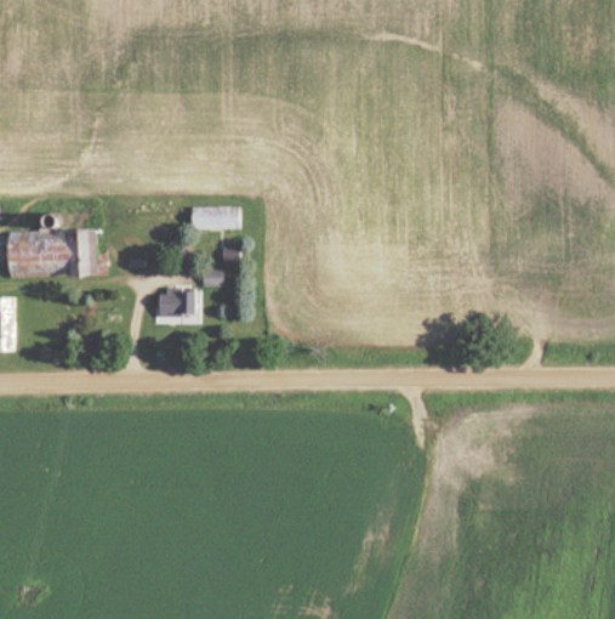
[(192,206),(192,230),(241,230),(241,206),(192,206)]
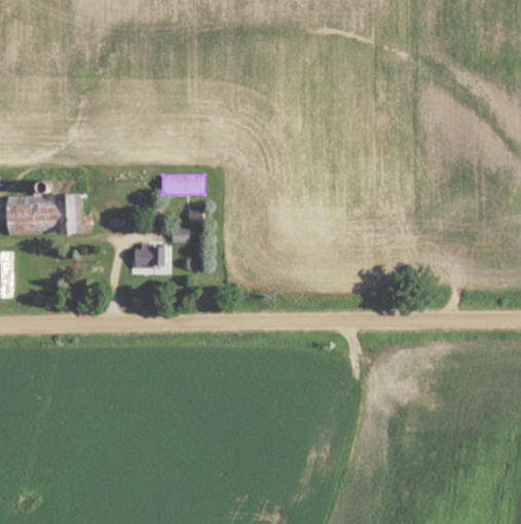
[(82,234),(82,193),(32,193),(32,195),(6,195),(6,234),(82,234)]
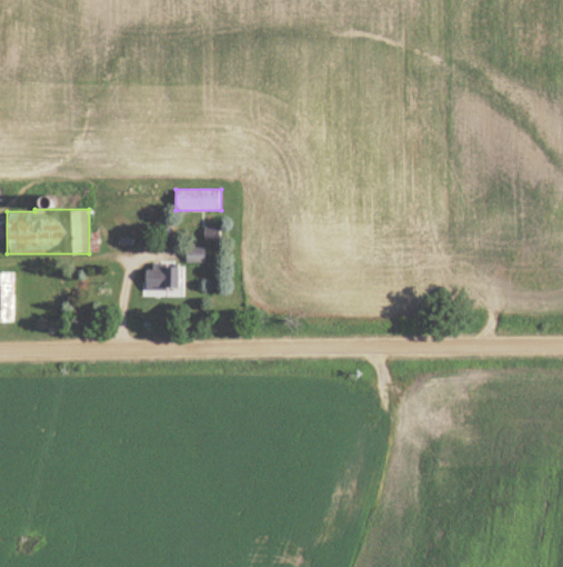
[(219,236),(218,226),(203,228),(205,238),(219,236)]
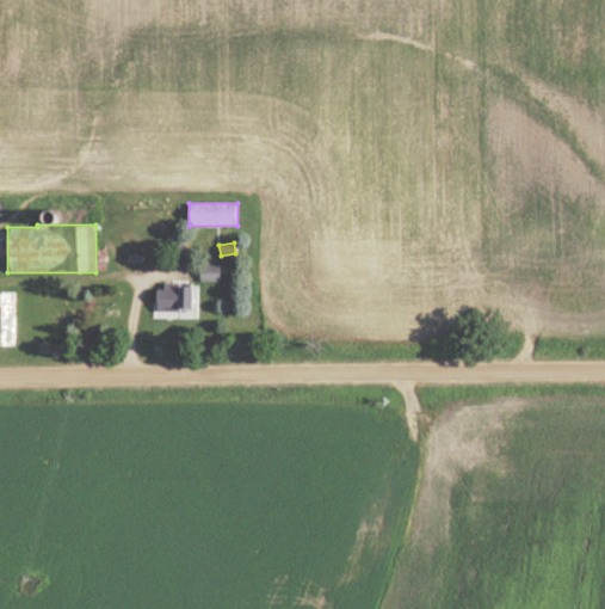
[(201,265),(201,281),(220,281),(220,265),(201,265)]
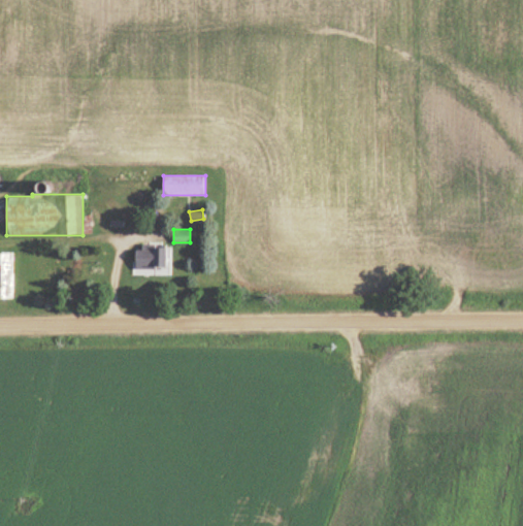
[(136,267),(168,267),(168,245),(136,245),(136,267)]
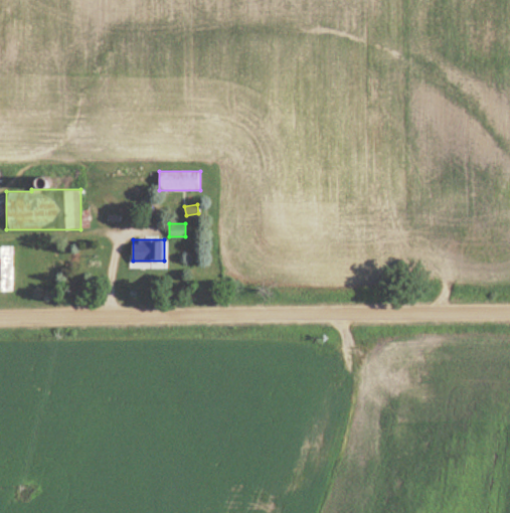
[(12,245),(0,245),(0,290),(12,291),(12,245)]
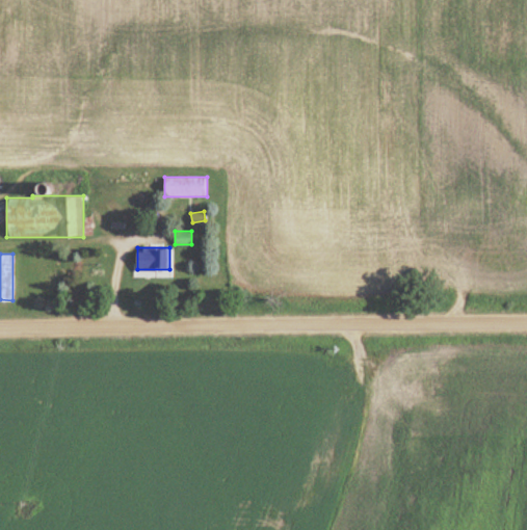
All buildings are outlined.
